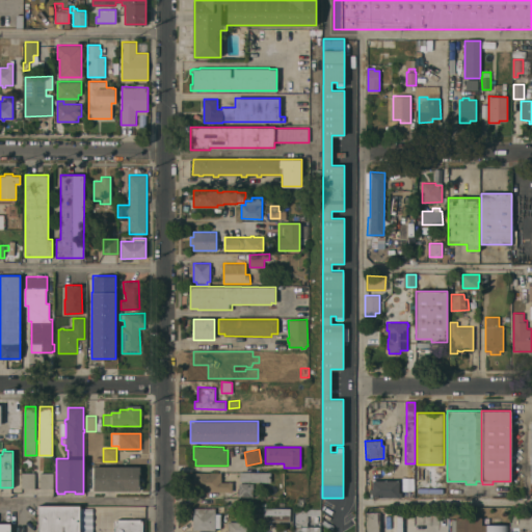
[(140,466),(140,478),(138,478),(138,479),(139,479),(139,490),(94,490),(94,466),(140,466)]
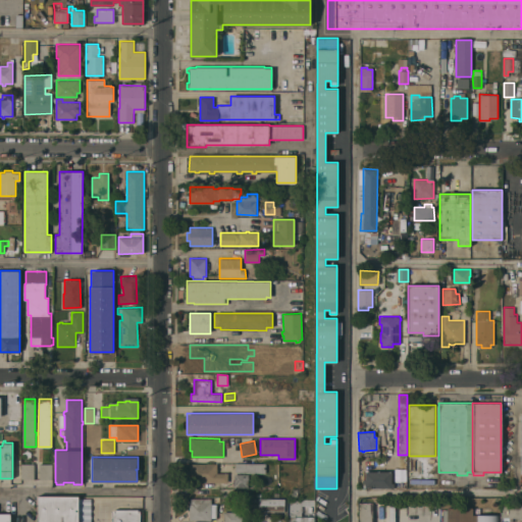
[(221,482),(187,482),(187,472),(190,472),(190,463),(217,463),(217,470),(222,470),(222,473),(228,473),(228,482),(221,482)]
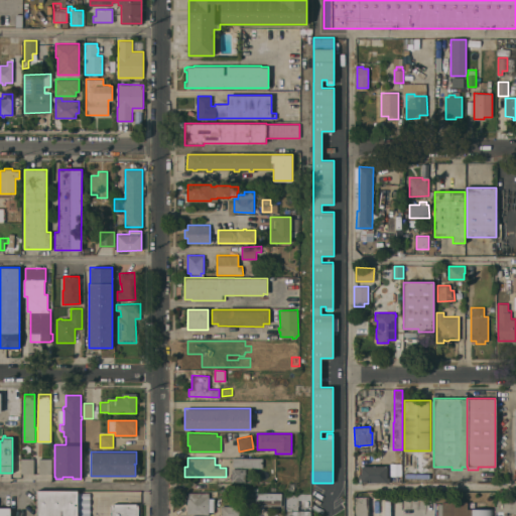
[(263,458),(263,468),(244,467),(233,467),(233,458),(263,458)]
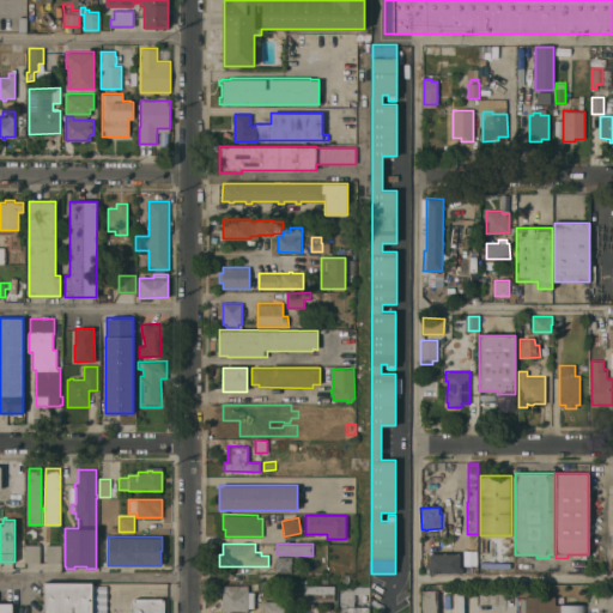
[(25,562),(25,545),(41,545),(41,562),(25,562)]
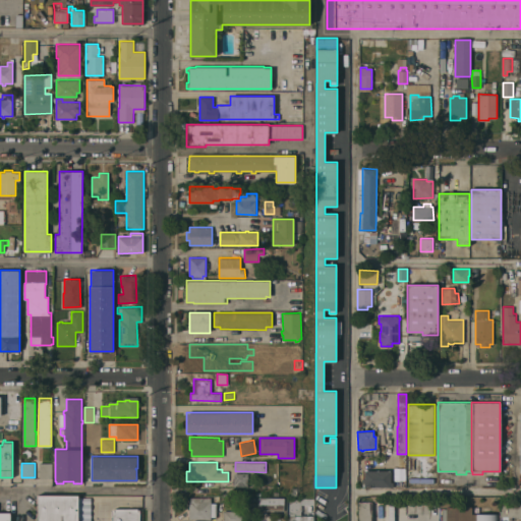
[(40,463),(52,463),(52,477),(40,477),(40,463)]
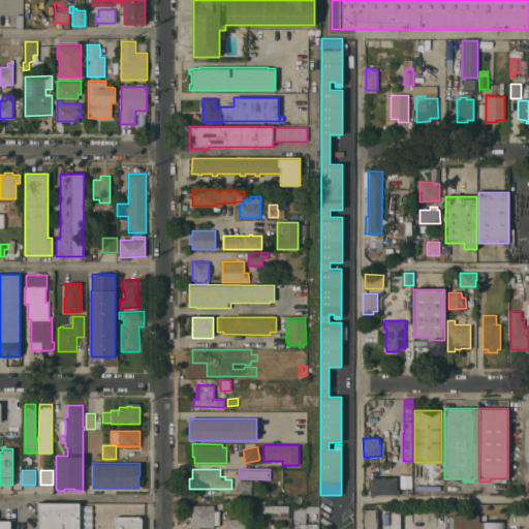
[(397,477),(397,490),(399,490),(399,494),(370,494),(370,490),(368,490),(368,486),(370,486),(370,477),(397,477)]
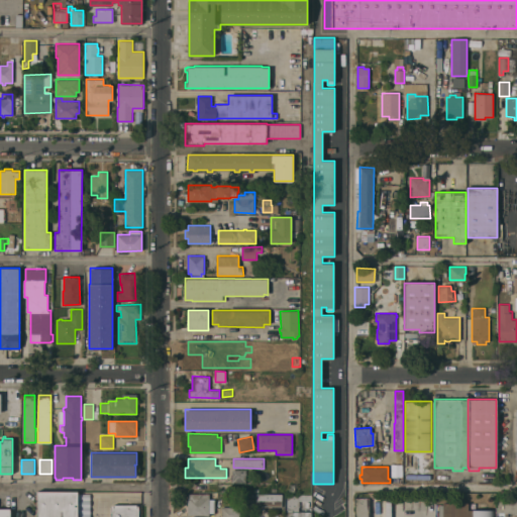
[(246,483),(232,482),(232,470),(246,470),(246,483)]
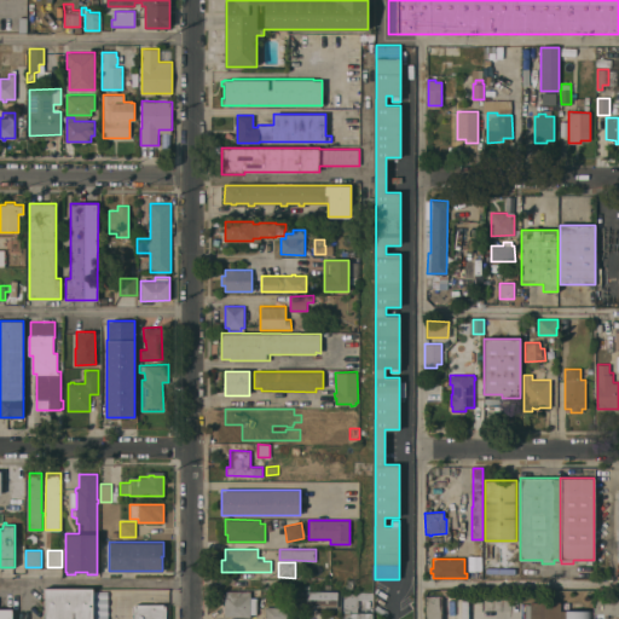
[(93,588),(93,618),(44,618),(44,588),(93,588)]
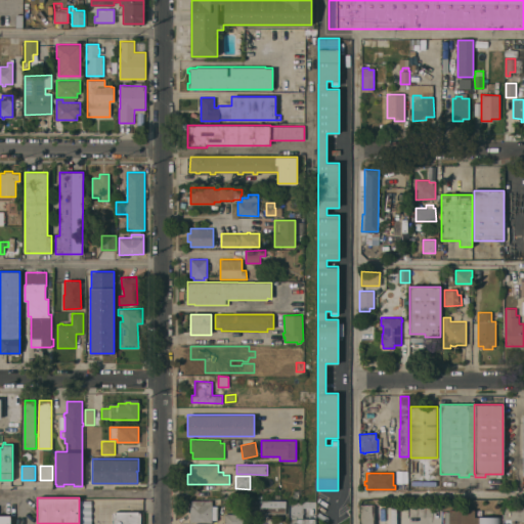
[(190,522),(190,504),(191,504),(191,499),(212,499),(212,506),(218,506),(218,519),(212,519),(212,522),(190,522)]
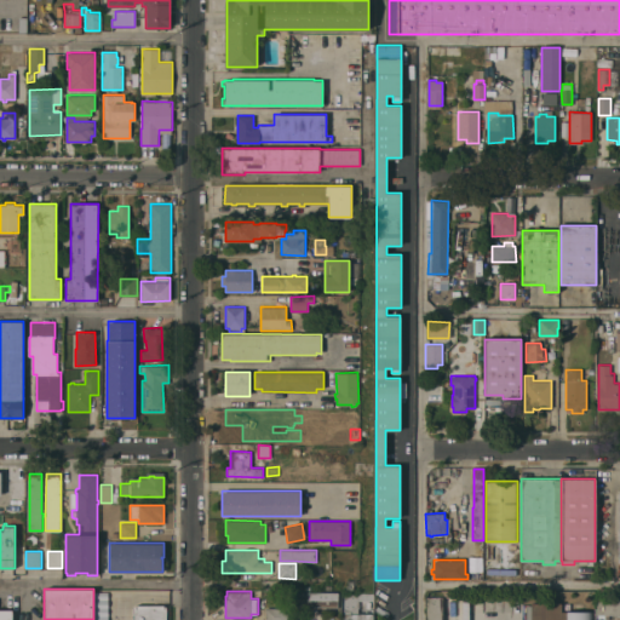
[(309,607),(309,592),(338,592),(338,607),(309,607)]
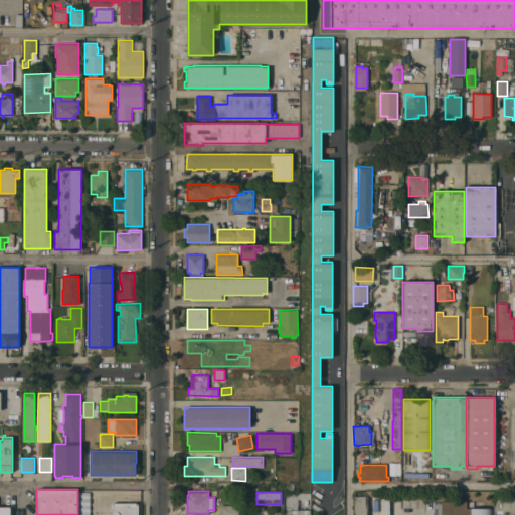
[(310,514),(285,514),(285,492),(298,492),(298,509),(310,509),(310,514)]
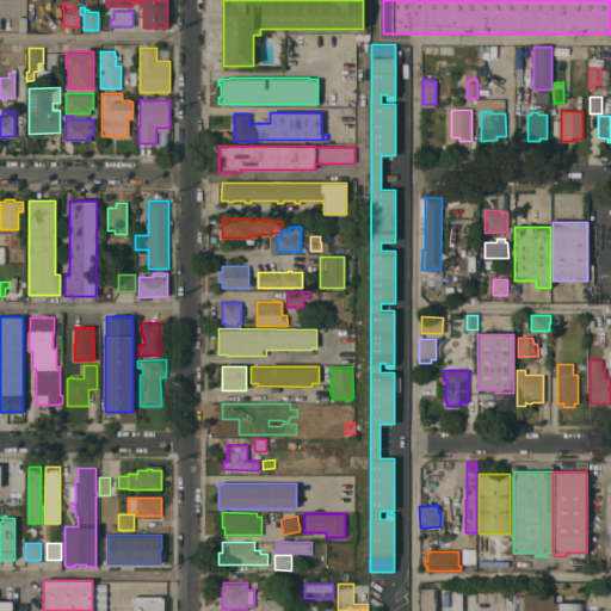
[(610,587),(610,606),(586,606),(586,588),(610,587)]
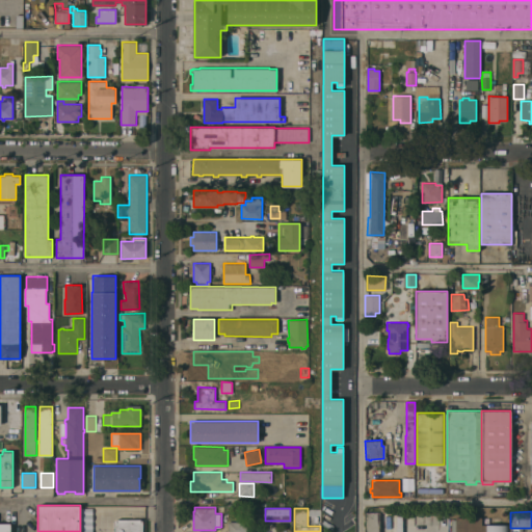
[(380,531),(367,531),(367,512),(380,512),(380,531)]
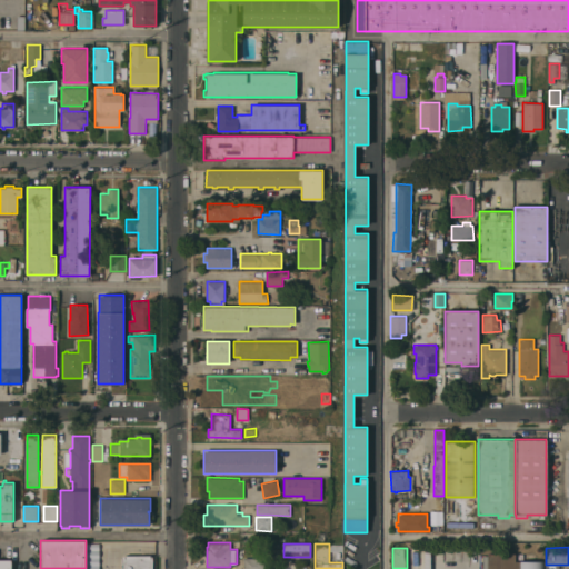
[(543,568),(483,568),(483,556),(487,556),(487,553),(516,553),(516,561),(543,561),(543,568)]
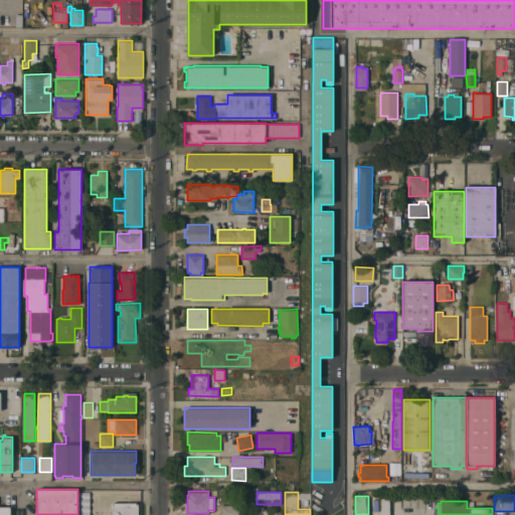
[(112,514),(113,503),(140,503),(140,514),(112,514)]
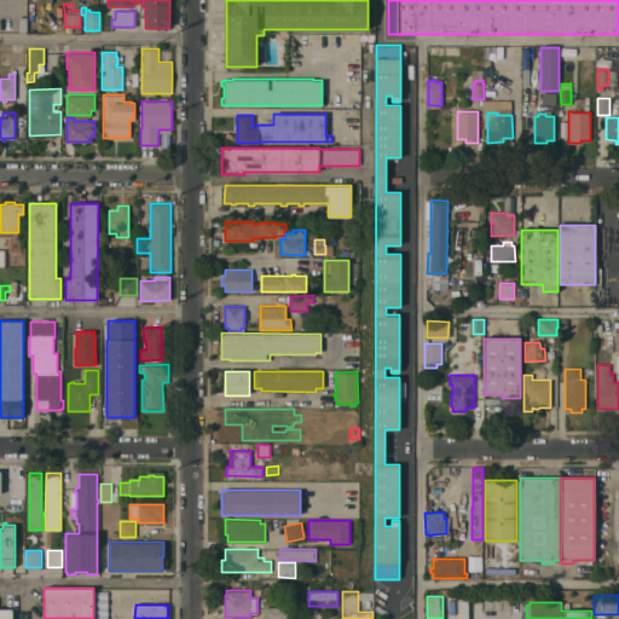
[(288,607),(288,618),(265,618),(265,606),(288,607)]
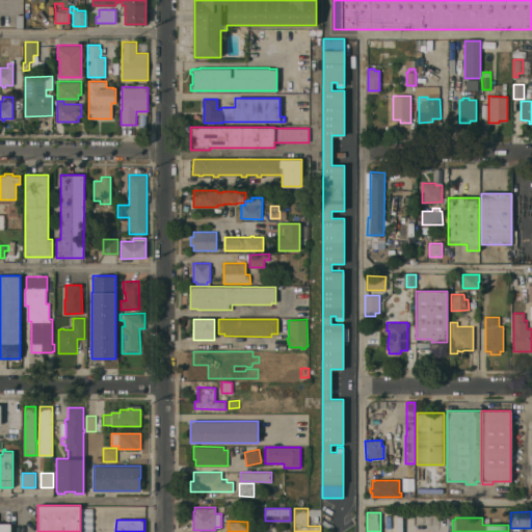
[(0,531),(0,523),(10,523),(10,531),(0,531)]
